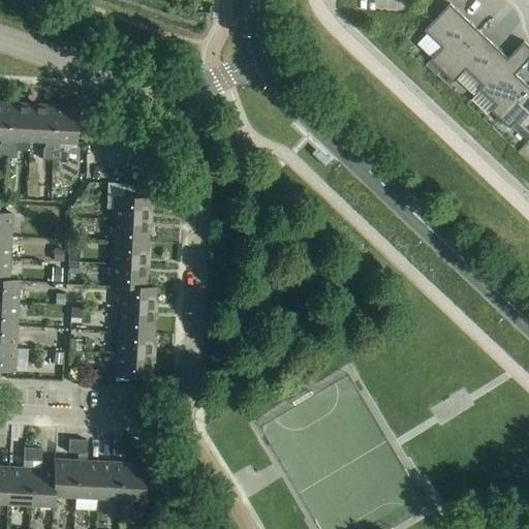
[(480,33),(450,4),(425,32),(442,49),(431,61),(441,71),(442,72),(480,33)]
